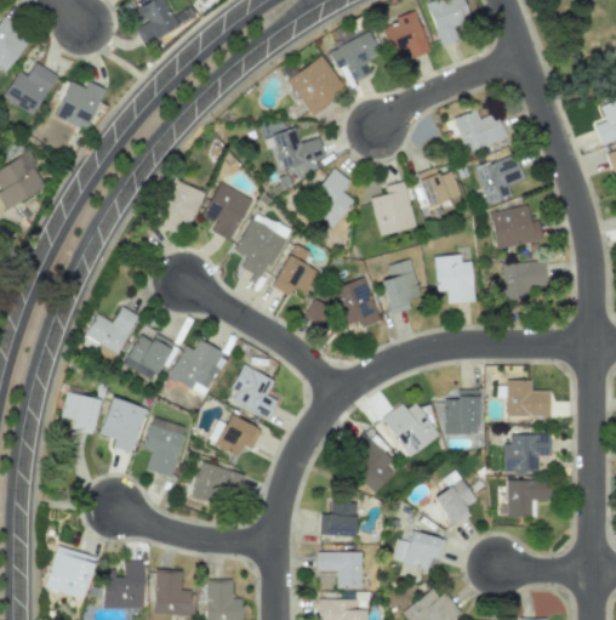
[(441,0),(428,5),(443,47),(461,41),(455,27),(472,21),(465,0),(441,0)]
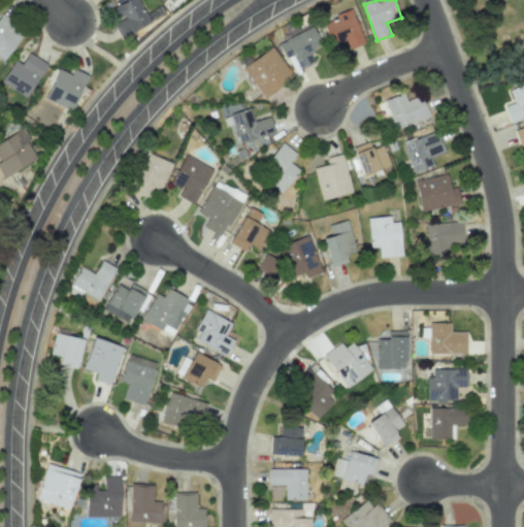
[(334,54),(365,43),(355,10),(324,20),(334,54)]
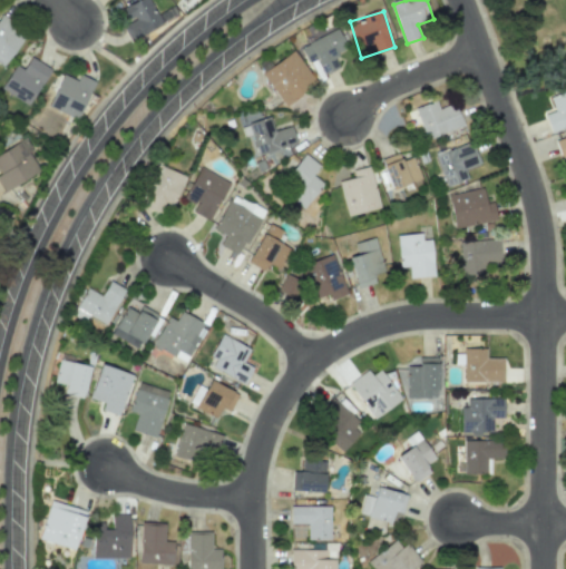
[(0,18),(0,61),(8,67),(29,33),(1,17),(0,18)]
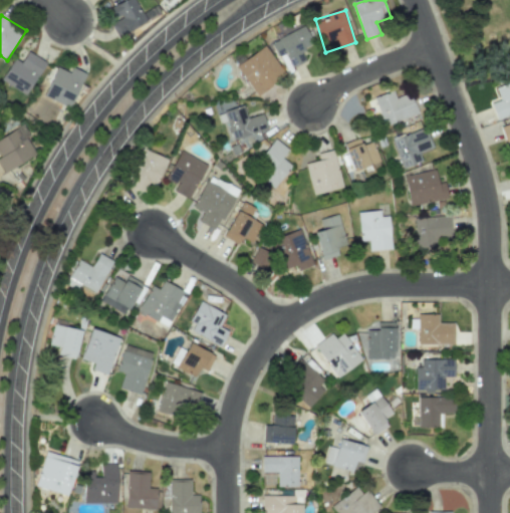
[(294,68),(308,62),(303,51),(315,46),(307,27),(272,42),(278,57),(288,53),(294,68)]
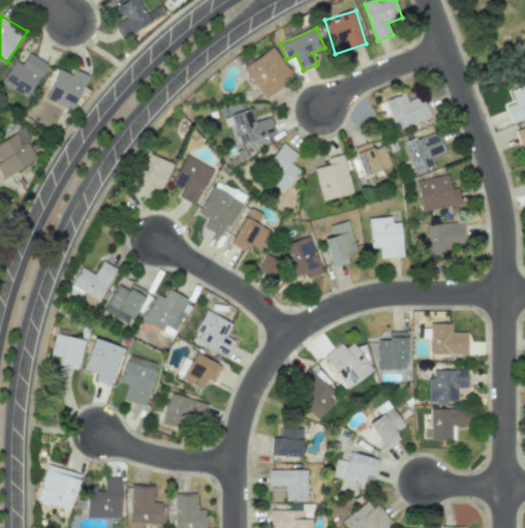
[(297,76),(274,48),(245,69),(267,98),(297,76)]
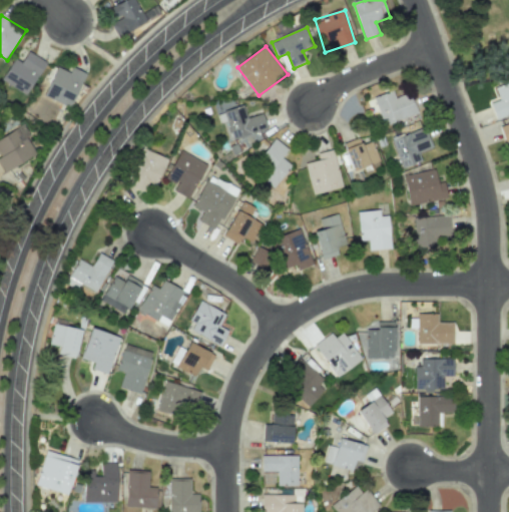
[(24,63),(15,59),(4,82),(30,95),(48,62),(29,52),(24,63)]
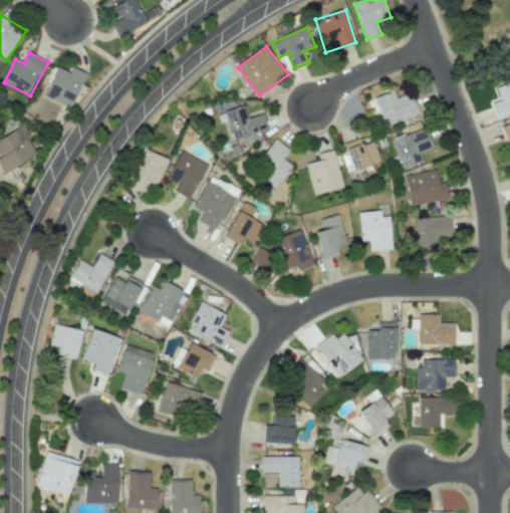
[(72,73),(58,67),(46,97),(73,108),(87,73),(74,68),(72,73)]
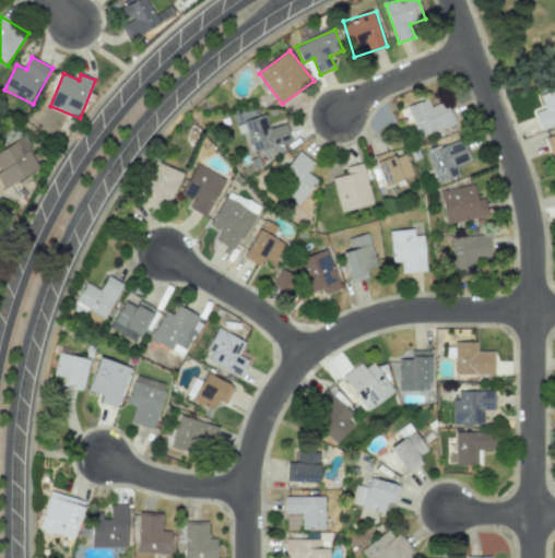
[(410,107),(421,138),(457,125),(448,102),(433,108),(430,99),(410,107)]
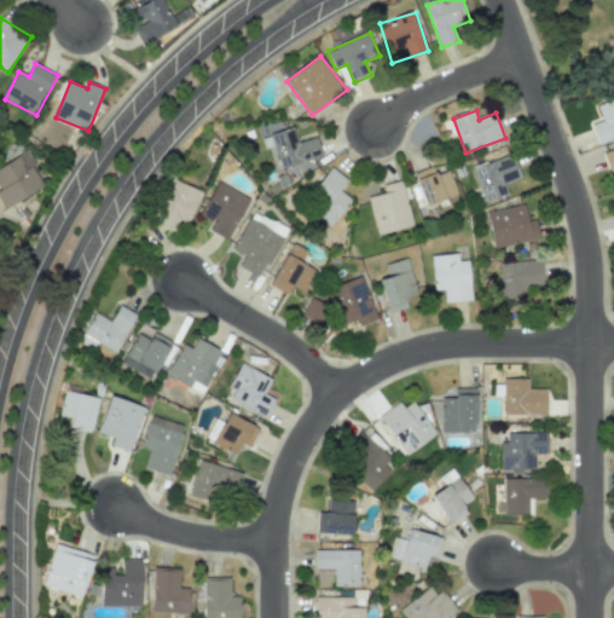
[(325,156),(318,138),(301,144),(295,128),(266,140),(270,150),(273,148),(283,172),(299,166),(302,177),(319,169),(316,160),(325,156)]
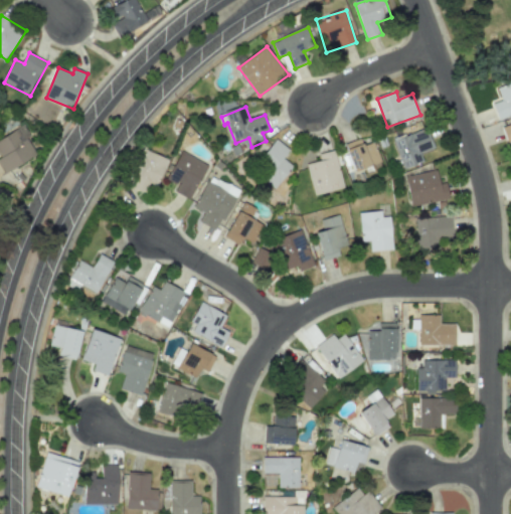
[(39,157),(29,138),(32,137),(26,126),(0,139),(0,161),(6,173),(39,157)]
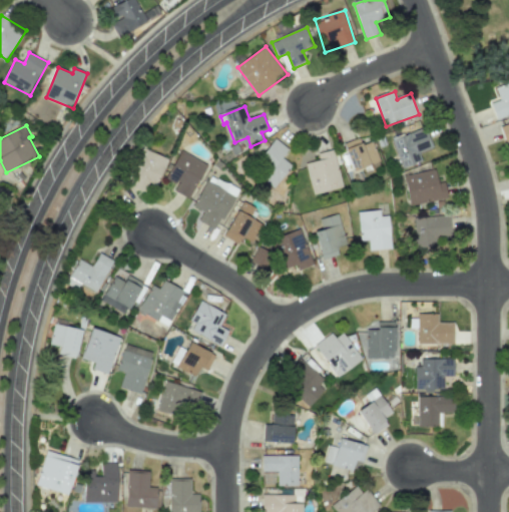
[(421,154),(434,148),(426,128),(394,141),(405,168),(423,161),(421,154)]
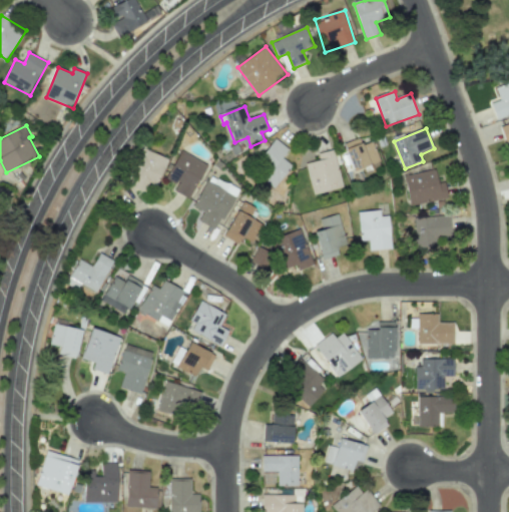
[(276,188),(294,166),(284,158),(290,150),(277,139),(259,161),(268,168),(261,176),(276,188)]
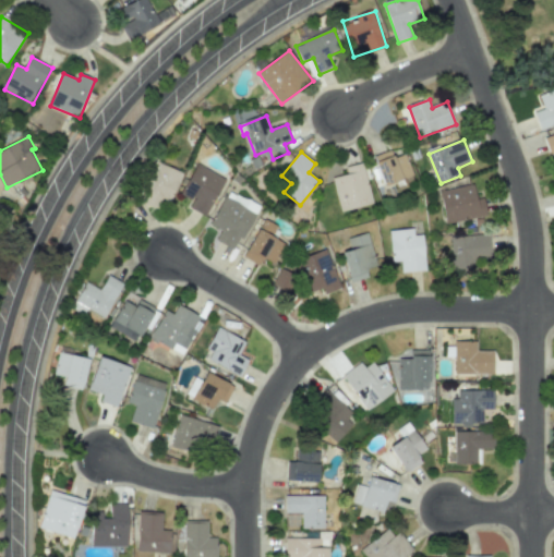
[(407,154),(395,158),(393,152),(372,158),(385,197),(418,185),(407,154)]
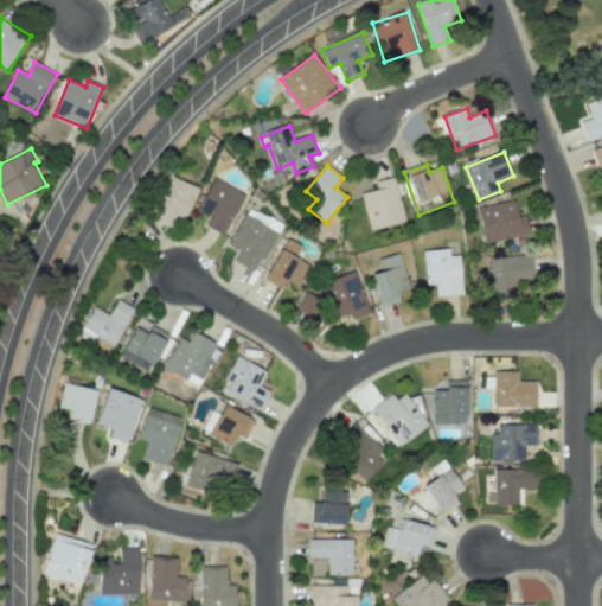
[(200,189),(171,174),(151,218),(173,228),(178,217),(186,221),(200,189)]
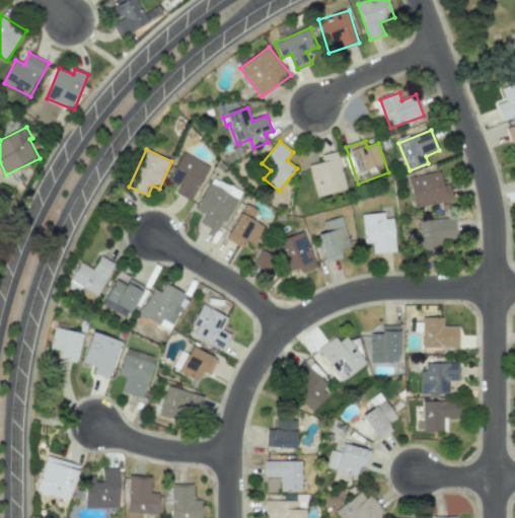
[(318,198),(349,190),(339,152),(323,156),(324,162),(310,166),(318,198)]
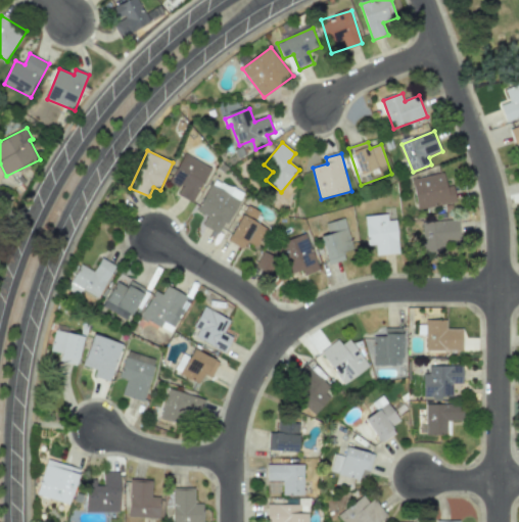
[(196,203),(213,167),(184,154),(172,184),(182,188),(179,196),(196,203)]
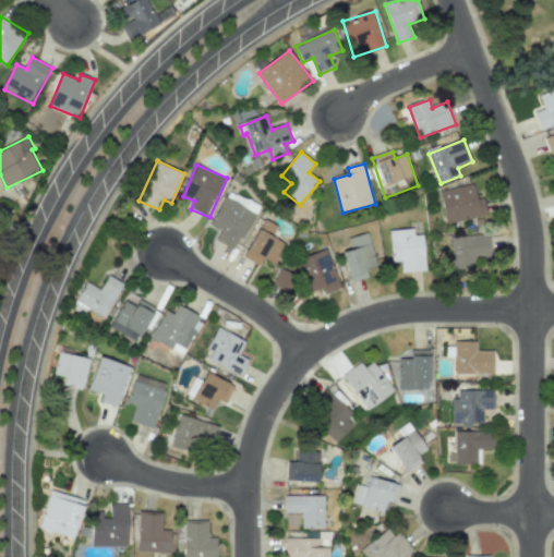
[(485,198),(478,200),(476,185),(441,192),(447,225),(489,217),(485,198)]
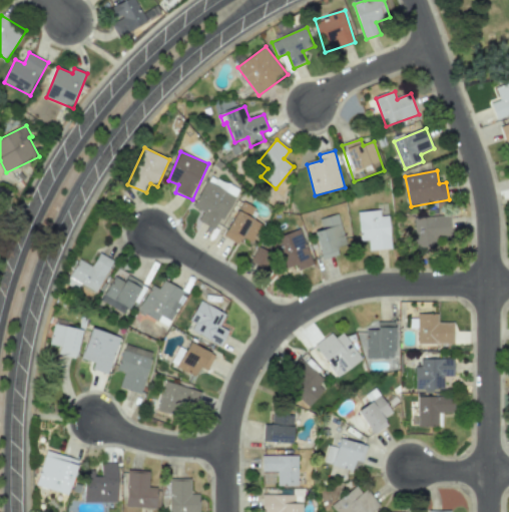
[(218,231),(239,190),(211,175),(194,207),(204,212),(199,221),(218,231)]
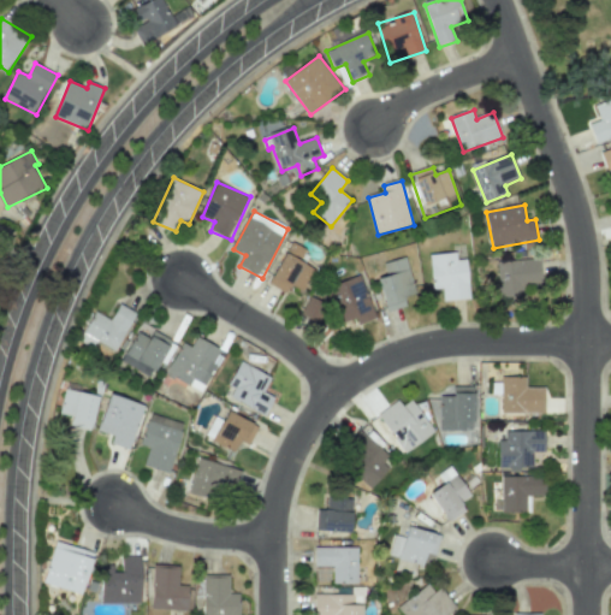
[(289,294),(292,287),(306,293),(316,270),(302,262),(308,250),(291,242),(272,285),(289,294)]
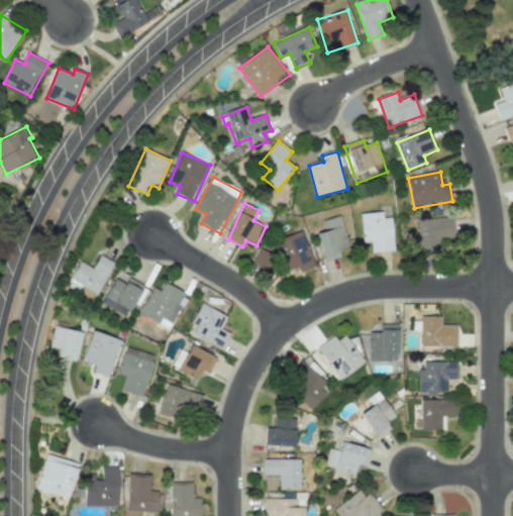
[(393,218),(385,219),(385,212),(362,214),(365,243),(373,243),(374,253),(396,250),(393,218)]
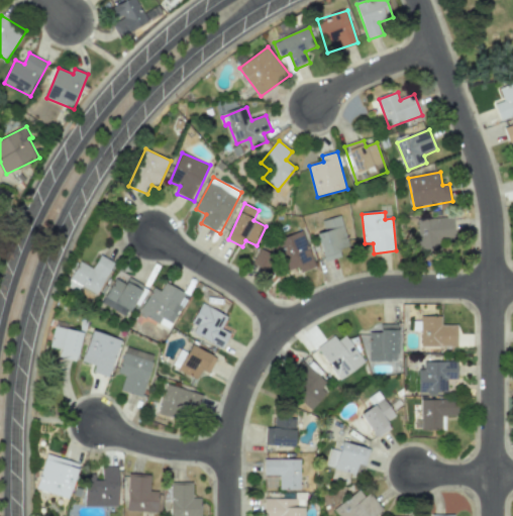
[(325,232),(319,233),(325,262),(342,258),(341,249),(350,247),(343,216),(323,221),(325,232)]
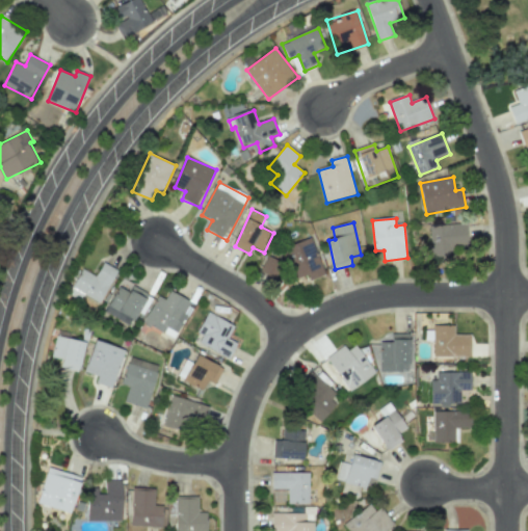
[(457,258),(457,245),(469,245),(468,224),(431,226),(432,258),(457,258)]
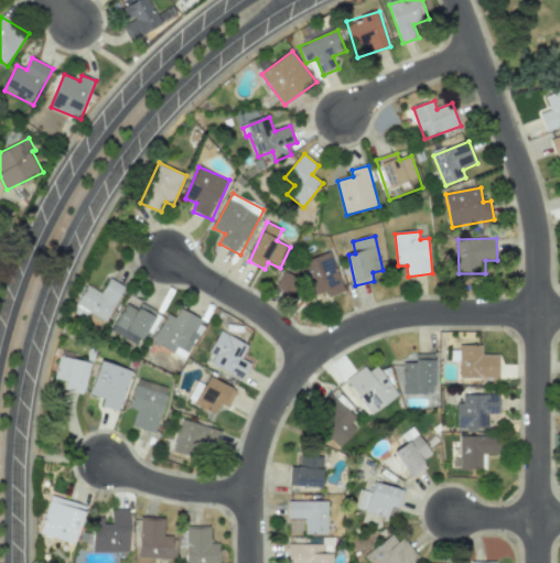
[(329,293),(330,299),(346,293),(332,251),(300,262),(313,299),(329,293)]
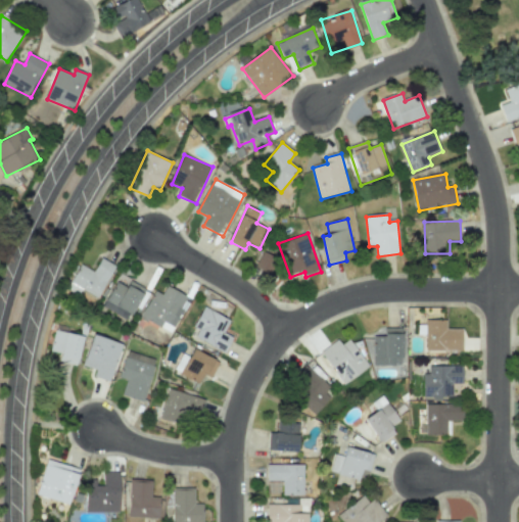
[(257,268),(271,275),(279,258),(265,252),(257,268)]
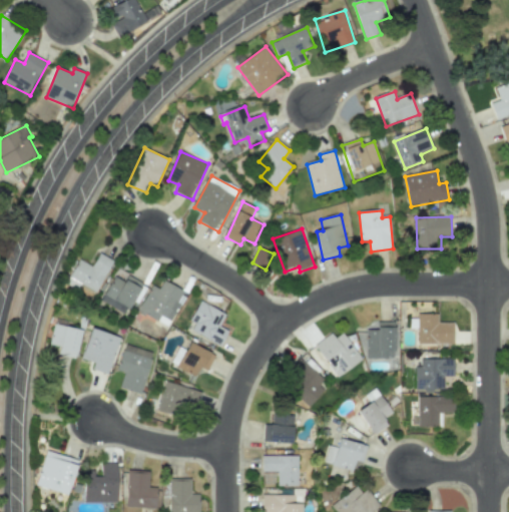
[(81,260),(67,284),(79,291),(82,285),(97,293),(115,262),(101,253),(94,267),(81,260)]
